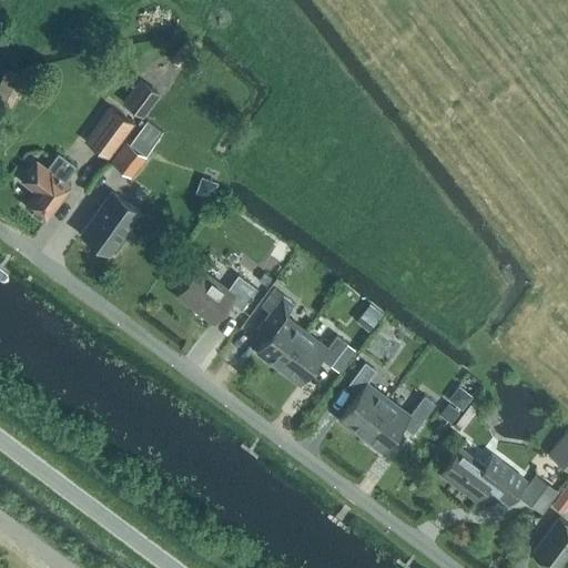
[(143,80),(125,104),(142,118),(160,93),(143,80)]
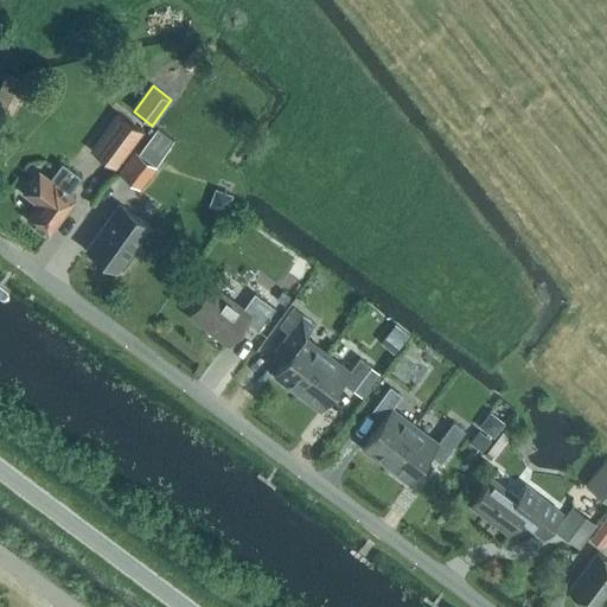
[(2,88),(0,93),(0,114),(2,116),(13,93),(2,88)]
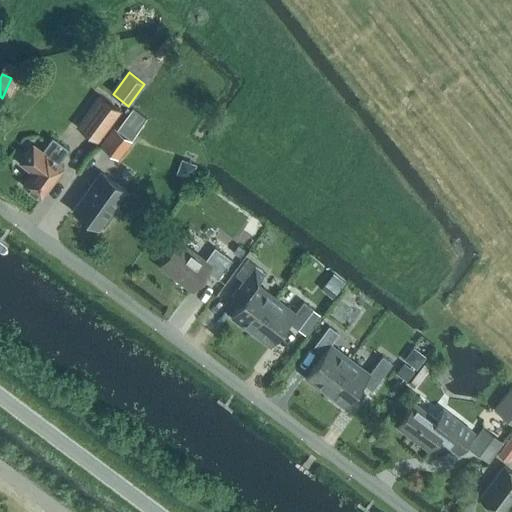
[(98,141),(121,110),(98,94),(76,125),(98,141)]
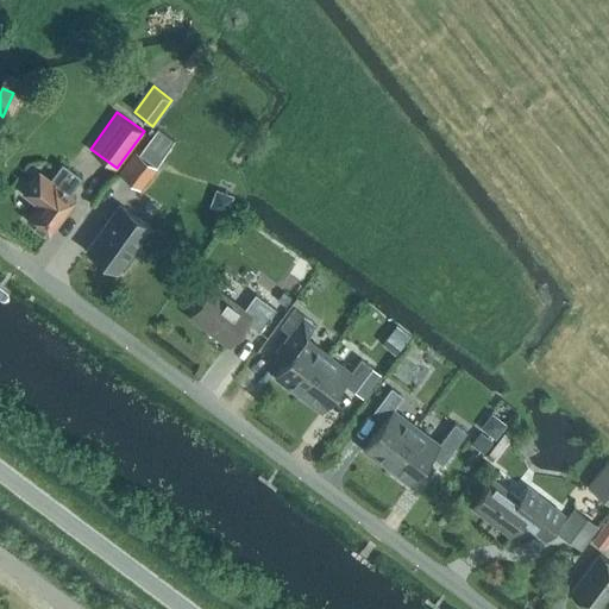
[(140,188),(174,139),(157,127),(139,154),(136,151),(120,174),(140,188)]
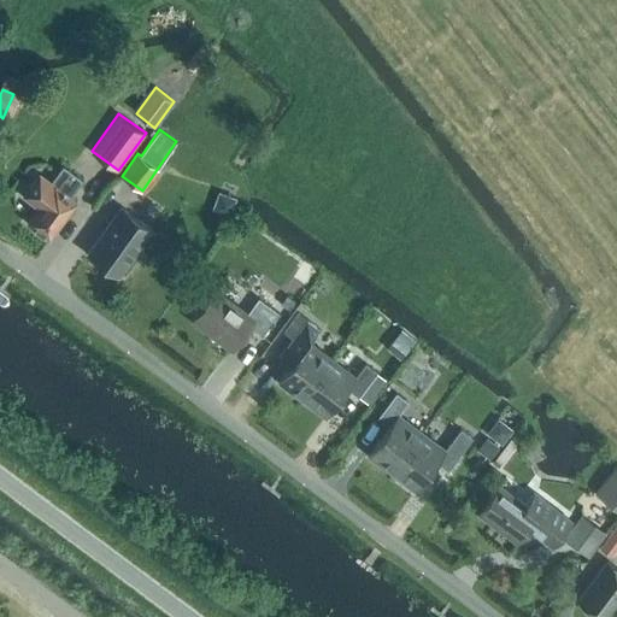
[(50,238),(77,201),(70,197),(83,180),(63,165),(52,180),(39,170),(21,194),(39,207),(28,222),(50,238)]
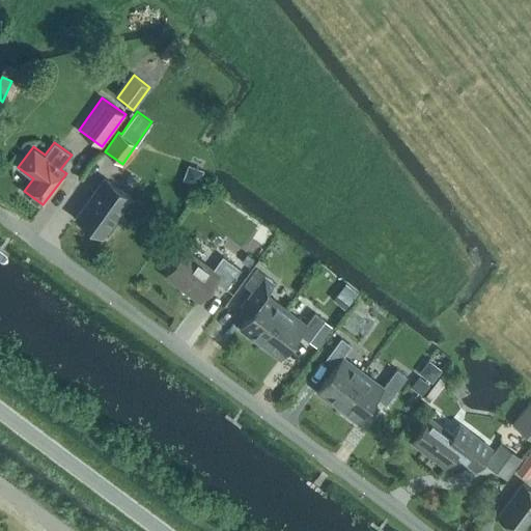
[(102,239),(105,234),(108,236),(118,222),(115,220),(132,196),(103,175),(73,218),(102,239)]
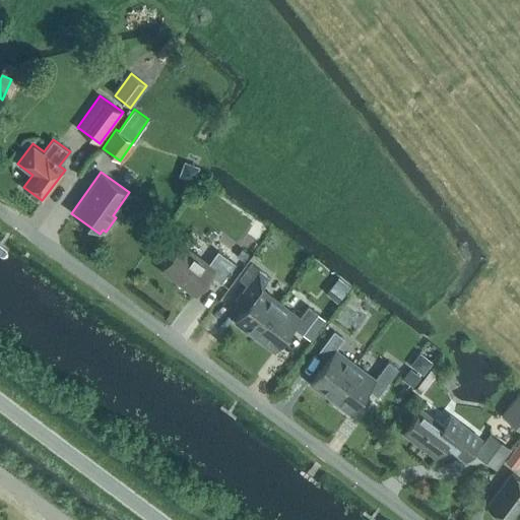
[(220,282),(235,263),(217,251),(207,266),(180,246),(164,269),(196,293),(209,274),(220,282)]
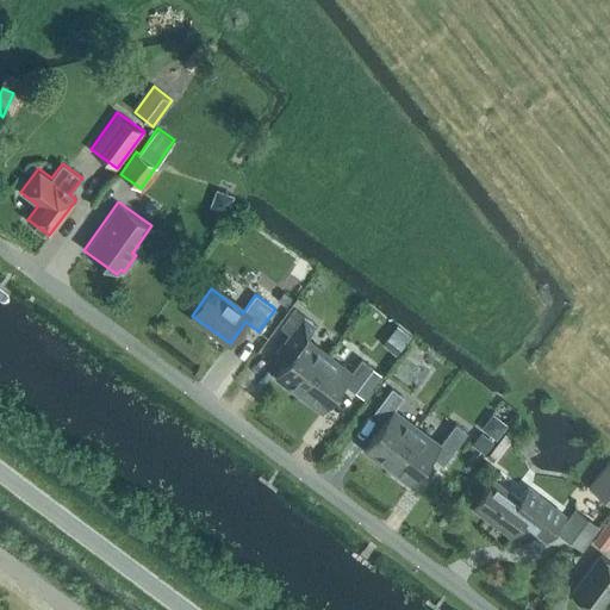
[(284,291),(278,298),(285,304),(291,297),(284,291)]
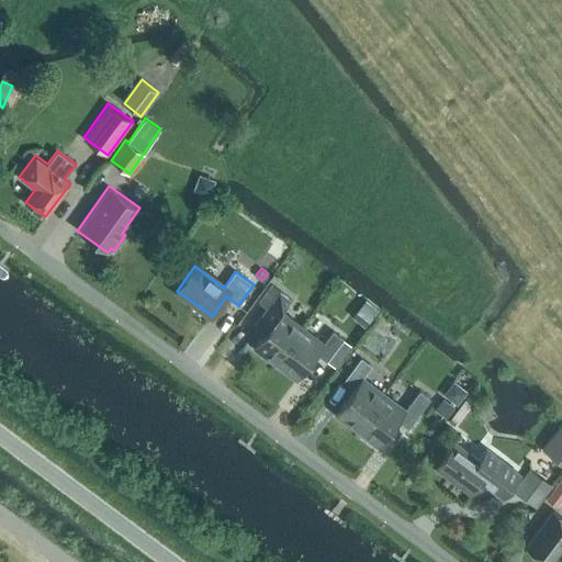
[(290,299),(279,291),(271,284),(258,302),(267,308),(254,325),(265,333),(254,347),(274,363),(302,326),(281,311),(290,299)]
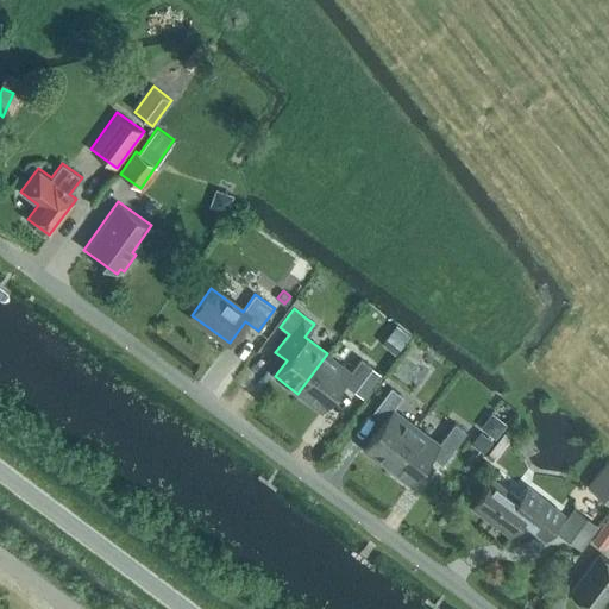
[(397,355),(410,337),(396,326),(383,343),(397,355)]
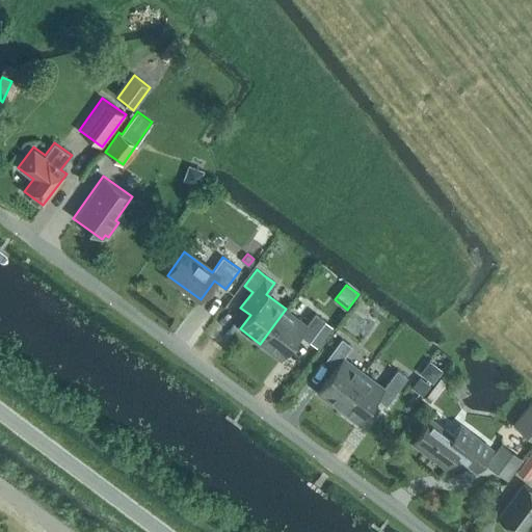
[(333,326),(325,320),(315,313),(307,324),(286,309),(260,344),(281,360),(299,335),(317,347),(333,326)]
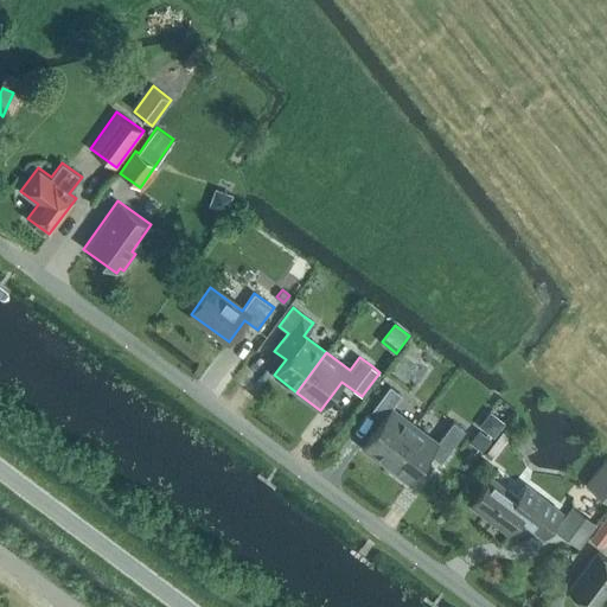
[(384,464),(414,425),(391,408),(401,395),(390,387),(372,410),(383,419),(362,447),(384,464)]
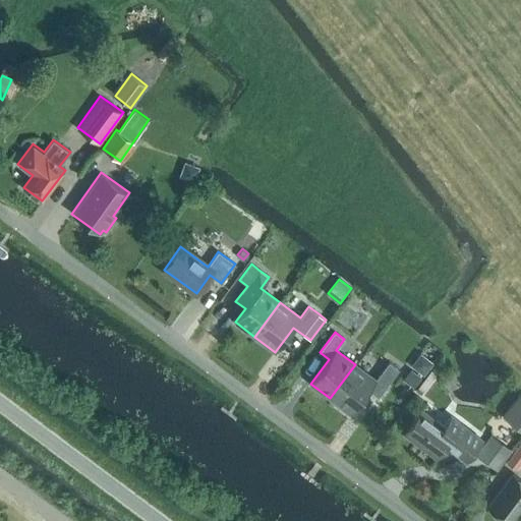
[(412,365),(424,374),(433,362),(421,353),(412,365)]
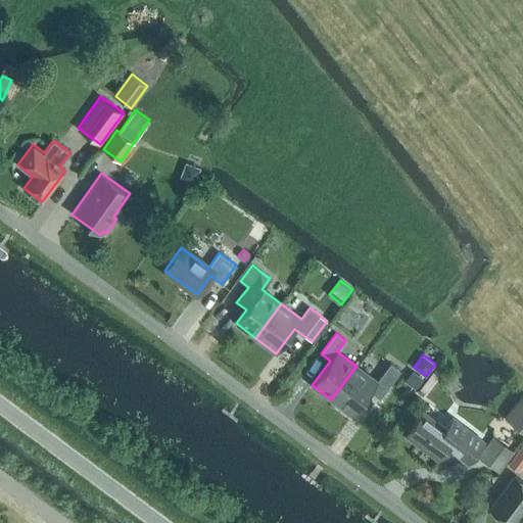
[(380,397),(400,371),(390,364),(377,381),(357,366),(331,399),(351,416),(371,390),(380,397)]
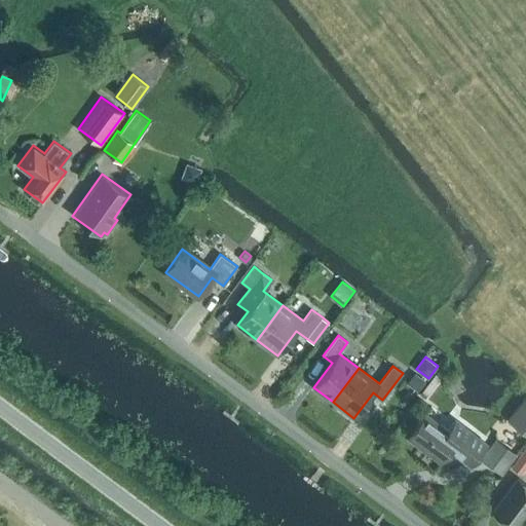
[(424,381),(414,373),(407,383),(417,390),(424,381)]
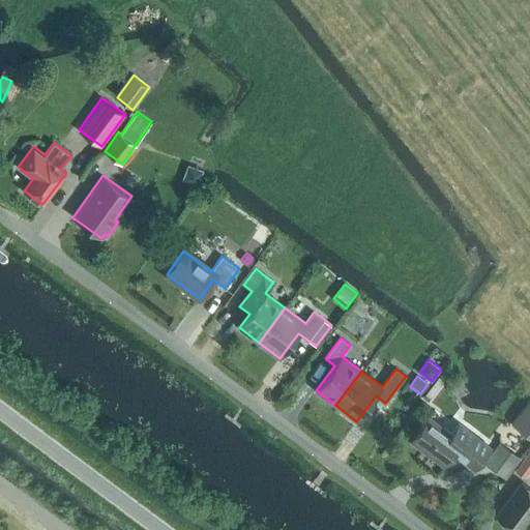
[(529,401),(513,421),(529,435),(529,401)]
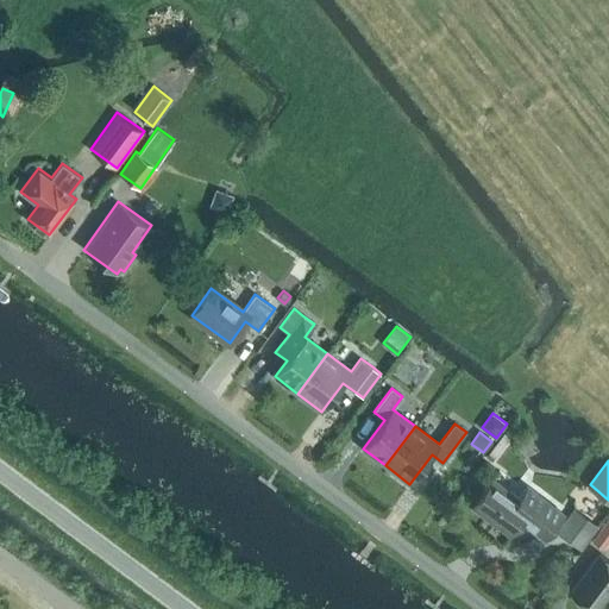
[(564,514),(548,502),(527,485),(518,497),(493,478),(472,506),(509,535),(522,519),(531,526),(529,527),(545,539),(564,514)]
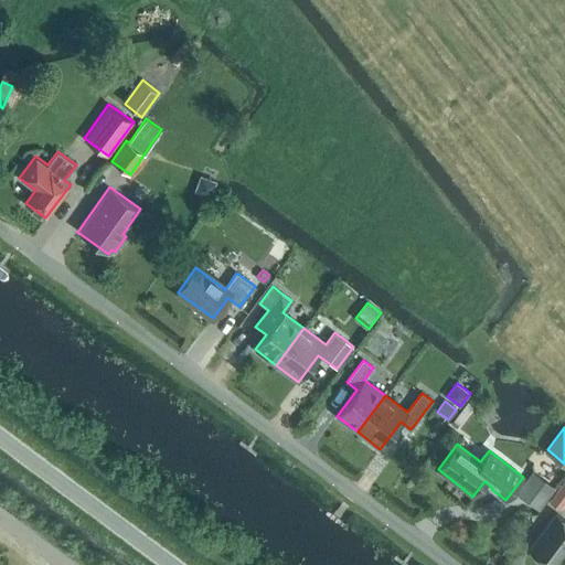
[(539,510),(555,489),(533,471),(516,492),(539,510)]
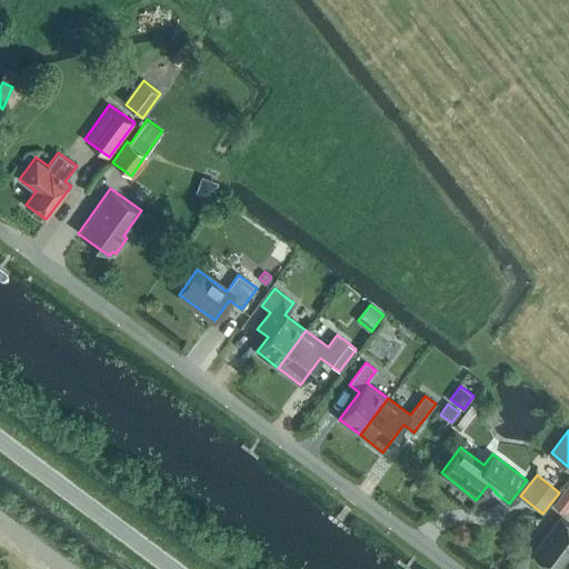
[(565,512),(568,506),(568,481),(553,505),(565,512)]
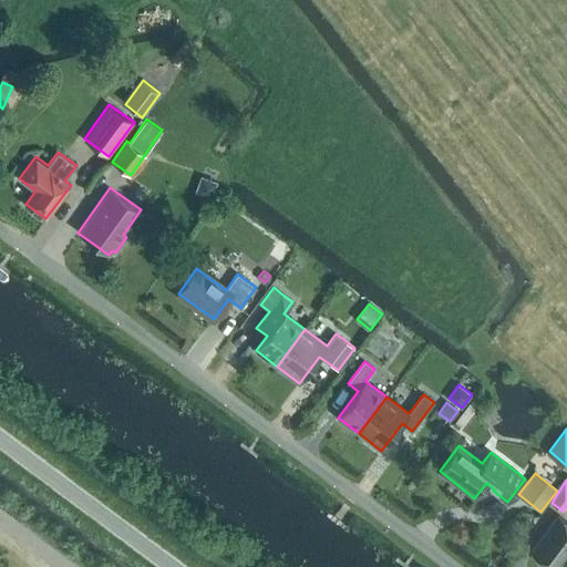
[(552,566),(555,566),(566,550),(566,522),(557,515),(531,552),(552,566)]
